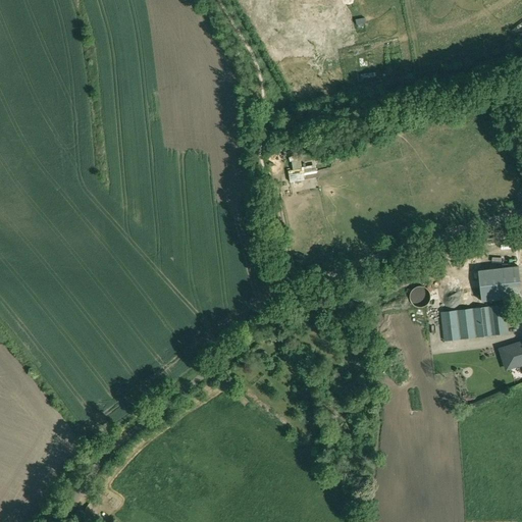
[(291,162),(293,170),(302,169),(301,160),(291,162)]
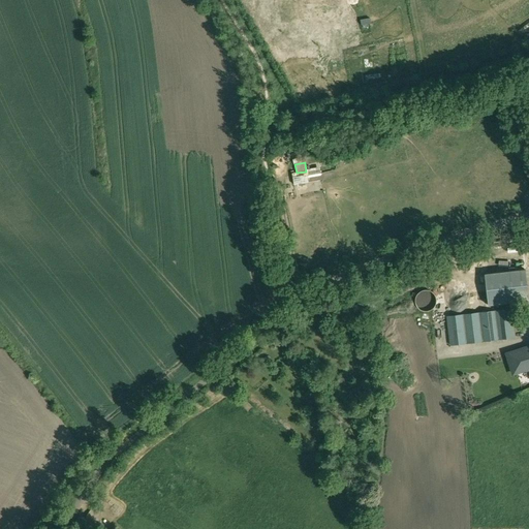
[(319,167),(307,169),(307,170),(309,182),(322,180),(319,167)]
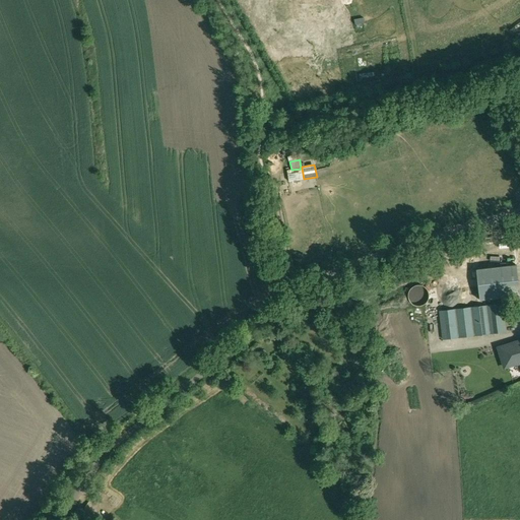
[(289,182),(304,179),(302,168),(301,169),(291,170),(287,171),(289,182)]
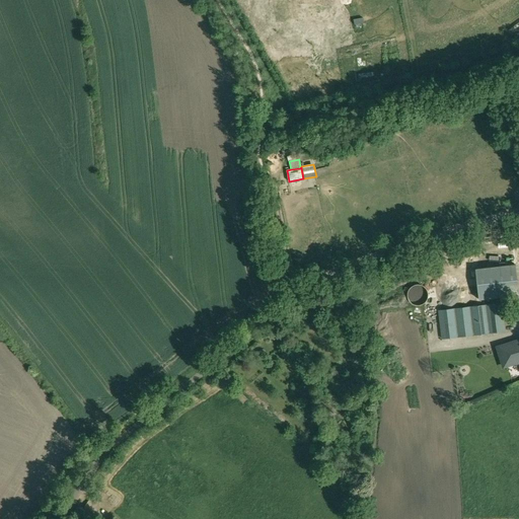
[(518,233),(503,236),(506,266),(518,264),(518,233)]
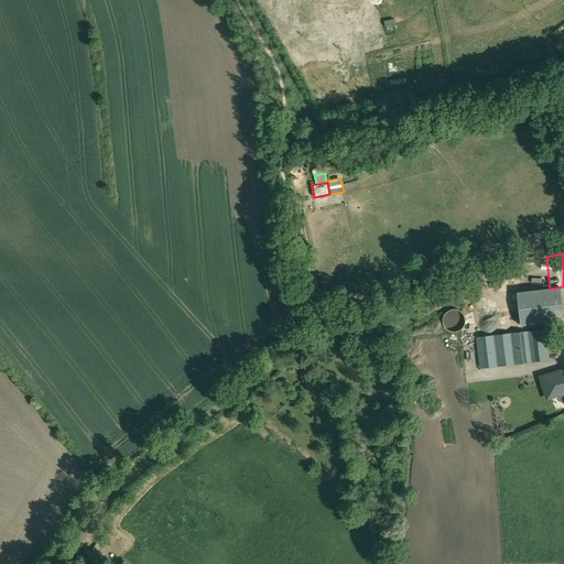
[(560,289),(517,293),(520,325),(563,320),(560,289)]
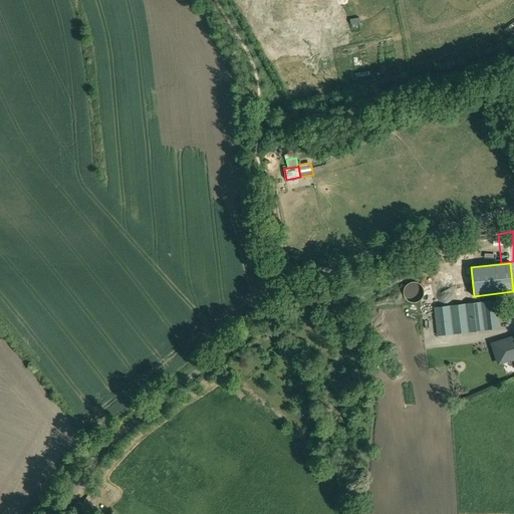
[(415,282),(412,282),(410,283),(408,284),(407,286),(405,288),(405,291),(404,292),(405,294),(406,297),(406,298),(408,300),(409,301),(410,302),(413,302),(415,303),(417,302),(420,301),(422,300),(424,298),(424,296),(425,294),(425,292),(425,290),(425,288),(424,287),(422,285),(421,284),(419,283),(417,282),(415,282)]
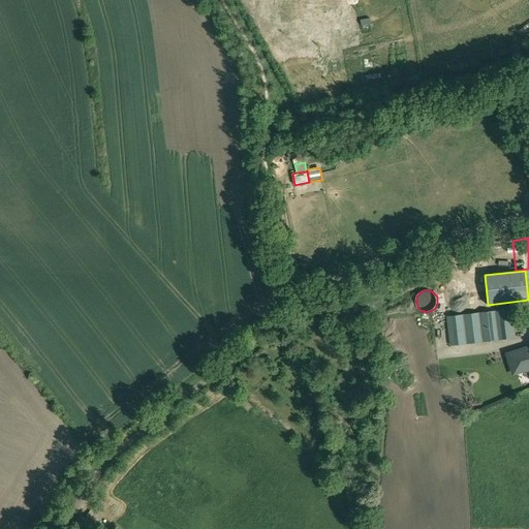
[(406,382),(403,350),(515,337),(511,310),(384,323),(392,384),(406,382)]
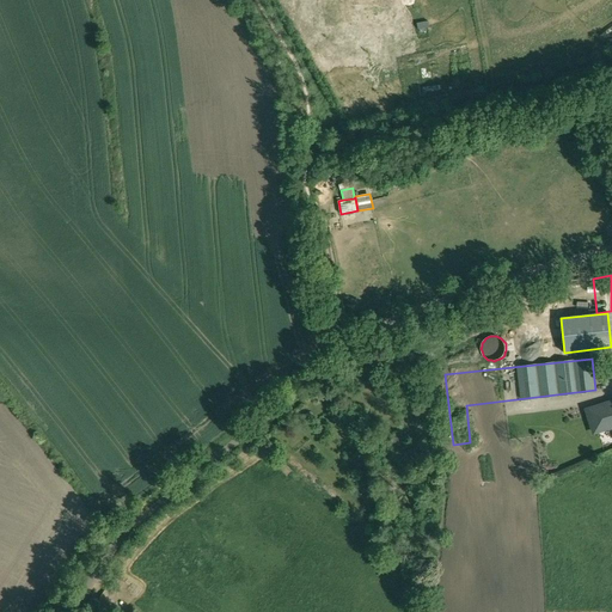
[(611,404),(589,410),(595,432),(611,426),(611,403),(611,404)]
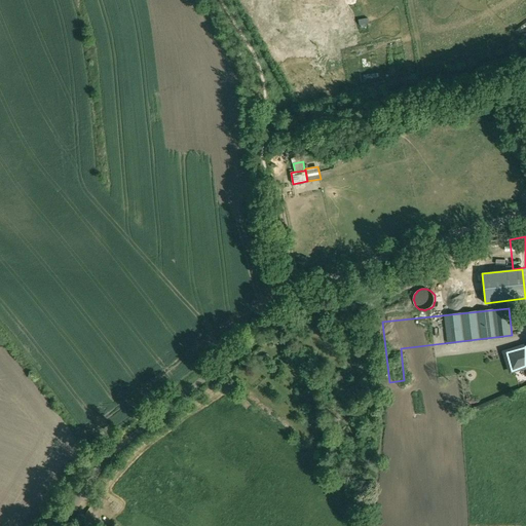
[(119,513),(123,506),(112,498),(107,504),(119,513)]
